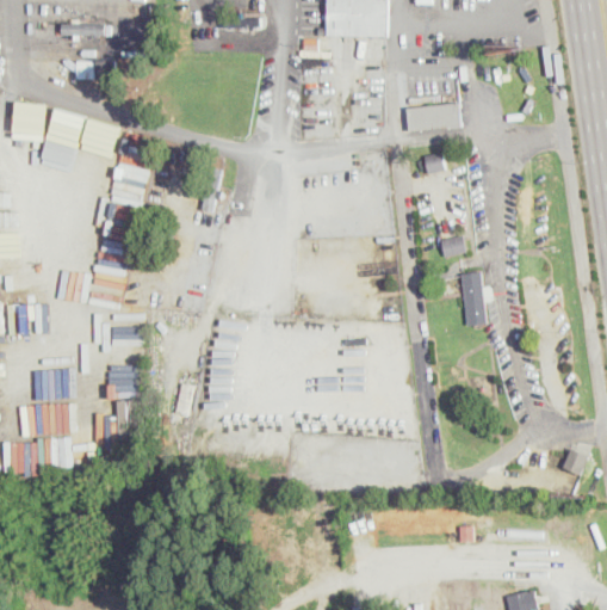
[(386,0),(386,37),(326,36),(326,0),(386,0)]
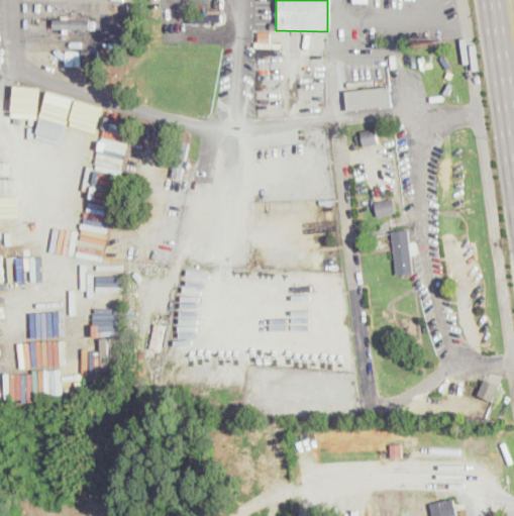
[(219,23),(188,24),(188,16),(219,16),(219,23)]
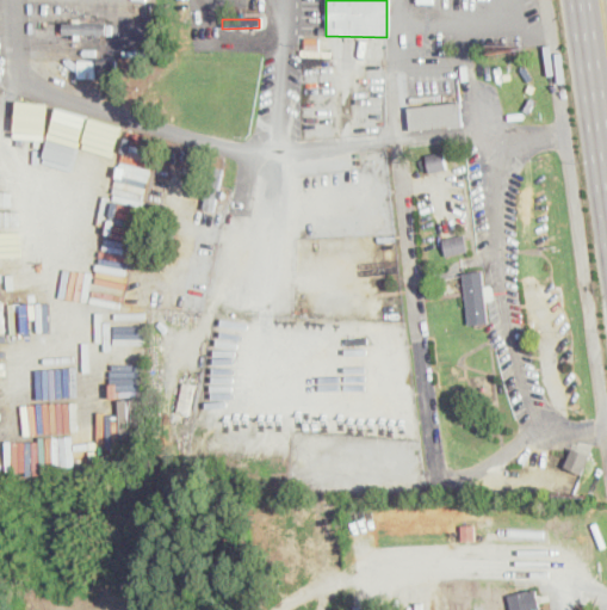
[(103,25),(103,36),(61,36),(61,25),(103,25)]
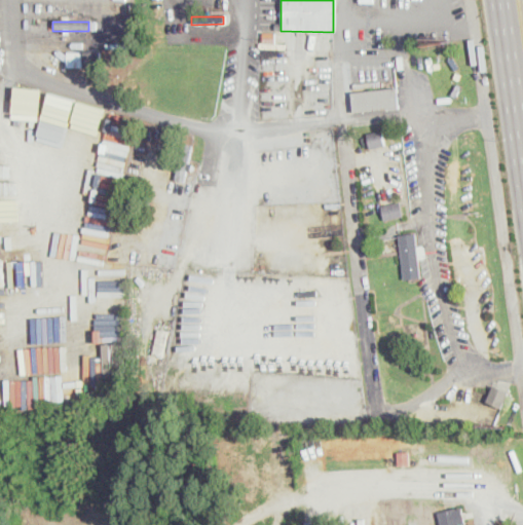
[(273,35),(273,44),(259,43),(260,35),(260,34),(273,35)]
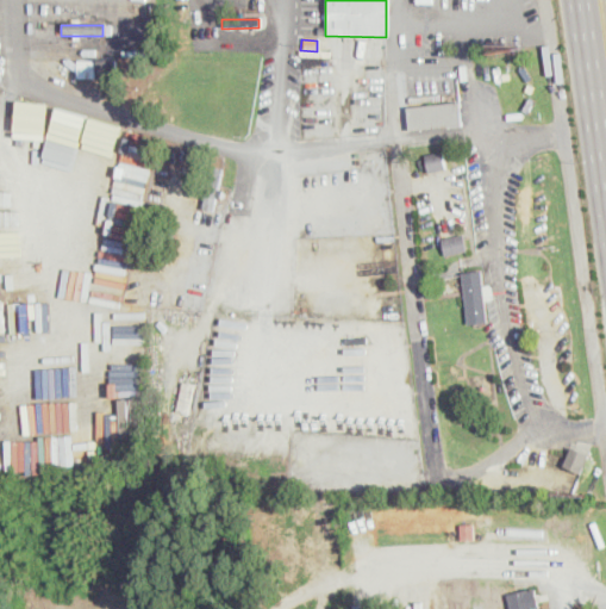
[(93,80),(76,80),(76,61),(93,61),(93,80)]
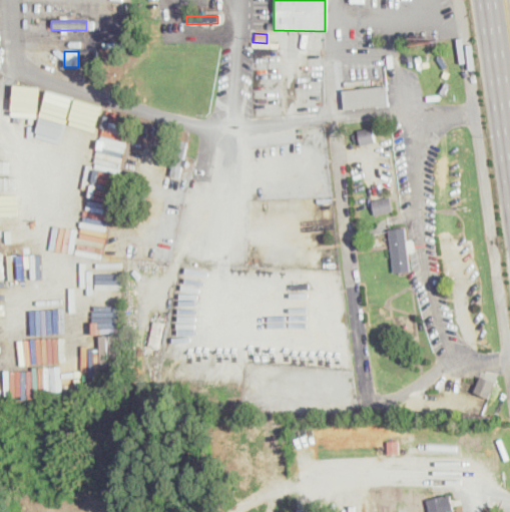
[(96,52),(95,66),(90,66),(89,76),(78,76),(80,51),(96,52)]
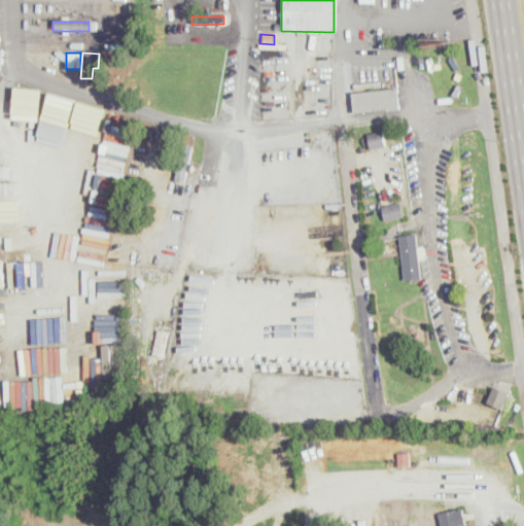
[(397,109),(353,113),(351,94),(395,90),(397,109)]
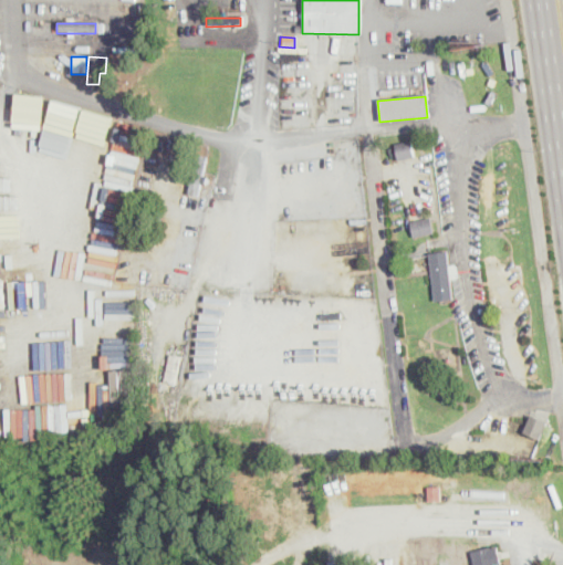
[(413,157),(397,161),(393,145),(409,142),(413,157)]
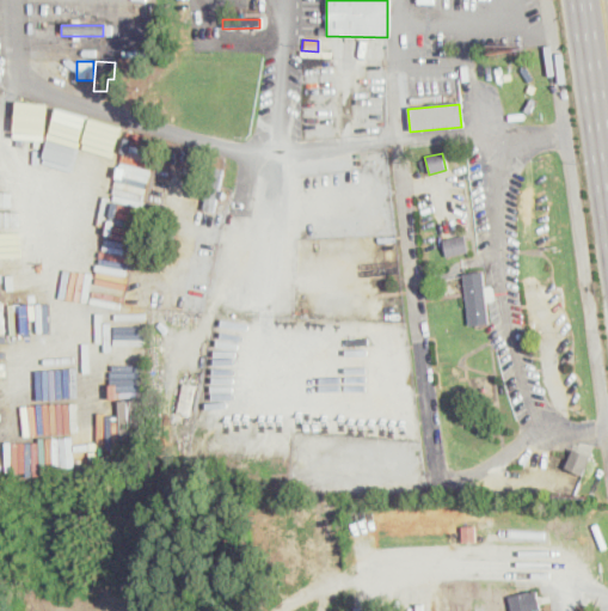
[(217,185),(212,213),(202,212),(212,163),(221,165),(217,185)]
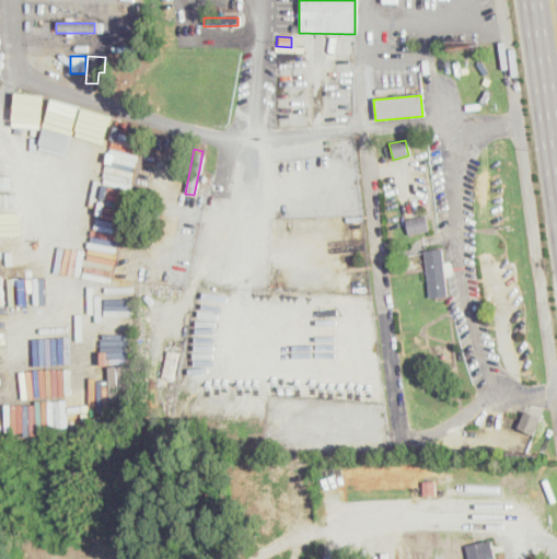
[(428,231),(407,235),(404,220),(425,216),(428,231)]
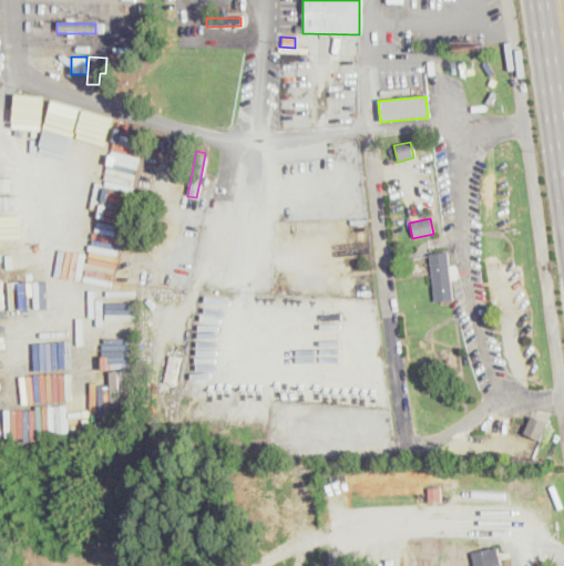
[(447,253),(448,266),(454,265),(457,279),(450,280),(452,300),(433,302),(428,255),(447,253)]
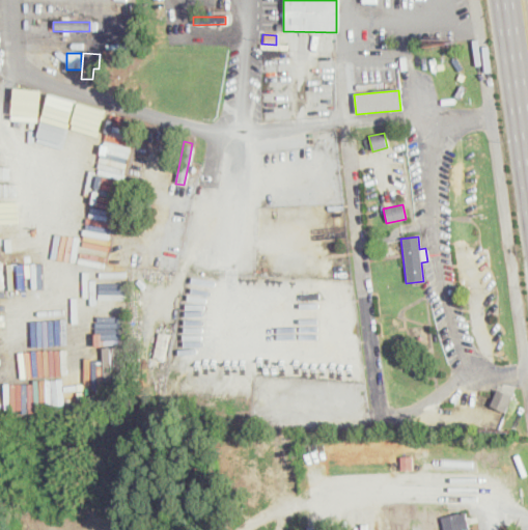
[(162,360),(151,358),(157,332),(168,334),(162,360)]
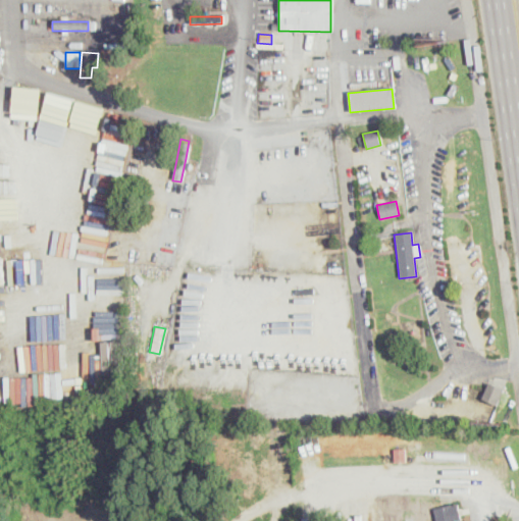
[(435,520),(433,510),(457,505),(460,520),(435,520)]
